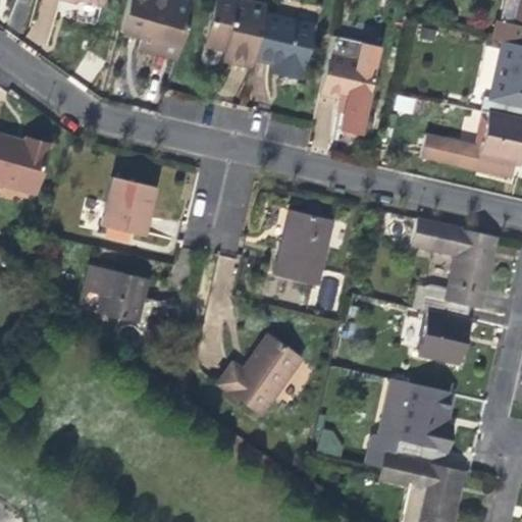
[(124,0),(116,33),(137,38),(154,43),(152,53),(173,58),(190,5),(170,0),(124,0)]
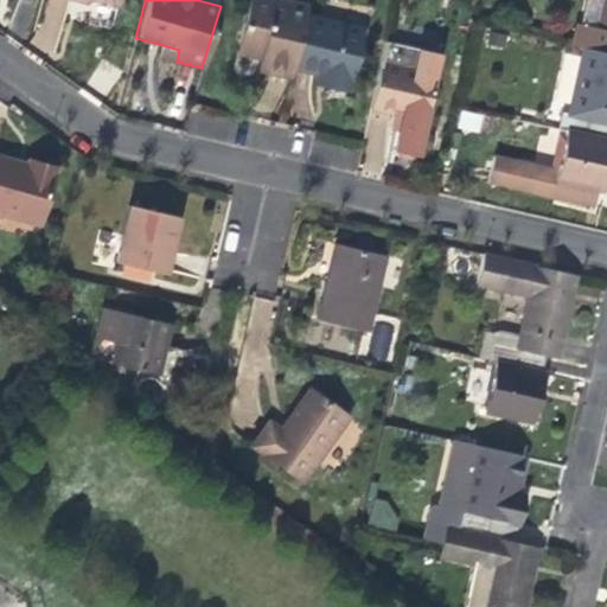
[(268,0),(268,5),(247,1),(236,51),(257,56),(269,58),(268,70),(291,76),(293,65),(304,17),(306,6),(276,0),(268,0)]
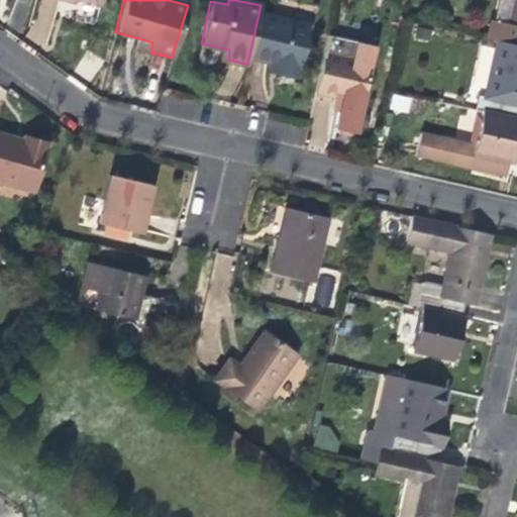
[(516,0),(512,0),(508,22),(496,20),(490,19),(486,36),(492,38),(495,38),(516,42),(516,0)]
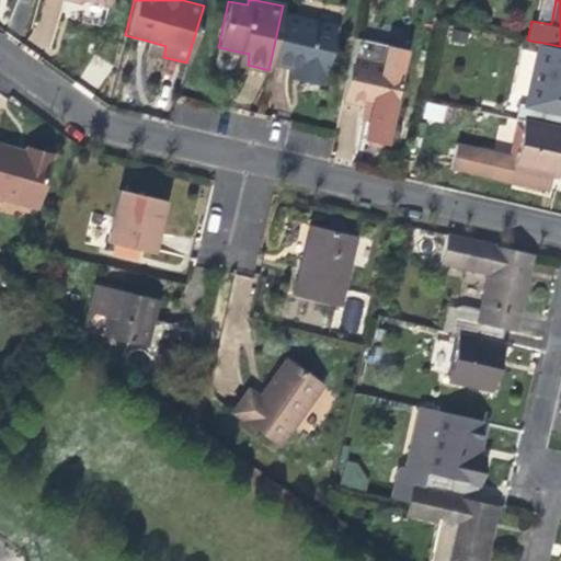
[(542,0),(538,22),(551,24),(556,0),(542,0)]
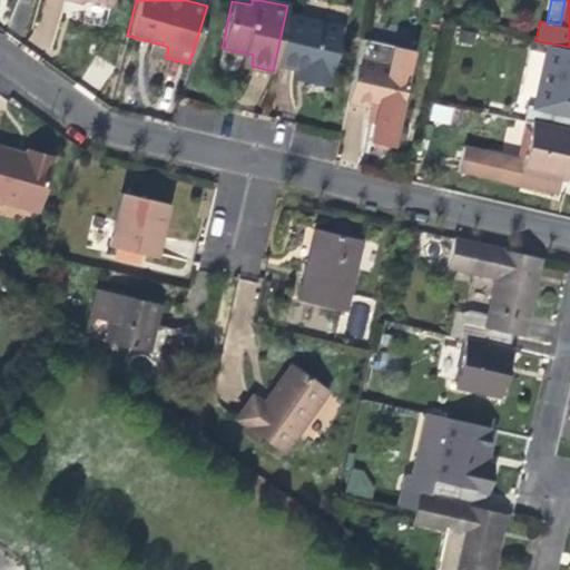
[(337,27),(285,16),(275,61),(297,67),(306,69),(304,78),(325,82),(337,27)]
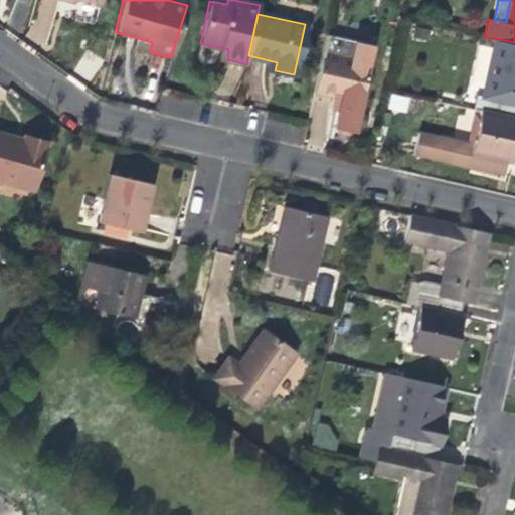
[(320,54),(312,92),(331,97),(329,106),(337,108),(333,126),(336,131),(340,132),(347,134),(352,130),(371,44),(325,33),(320,54)]
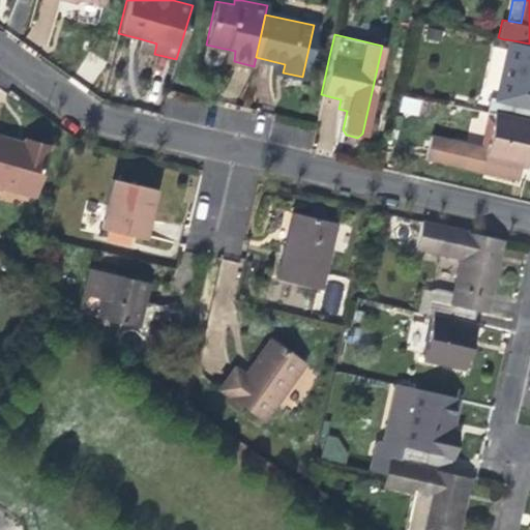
[(141,50),(154,54),(156,43),(139,38),(136,49),(141,50)]
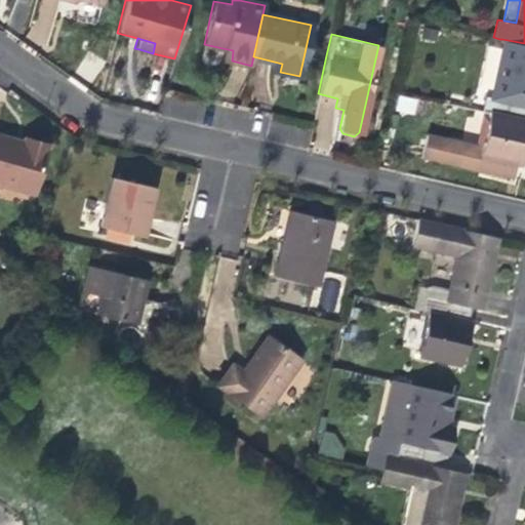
[(482,110),(487,111),(524,117),(524,43),(502,39),(488,96),(485,96),(482,110)]
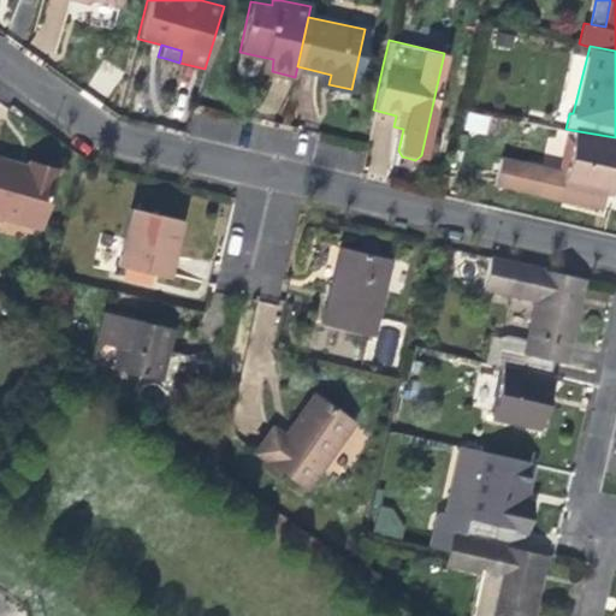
[(259,67),(272,71),(273,59),(261,57),(260,63),(259,67)]
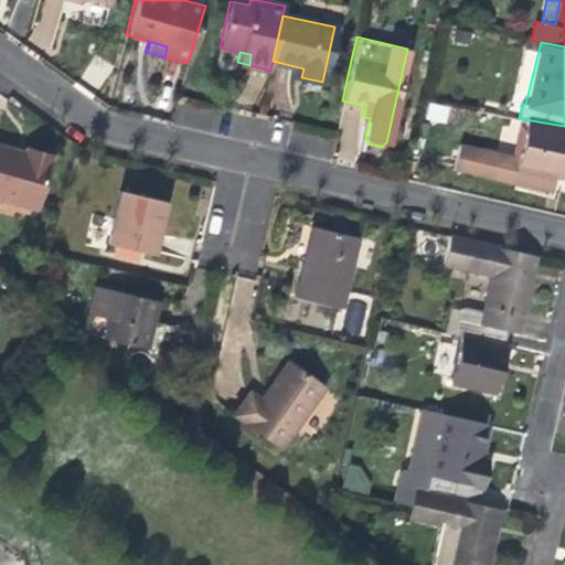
[(292,75),(301,77),(304,68),(295,66),(292,75)]
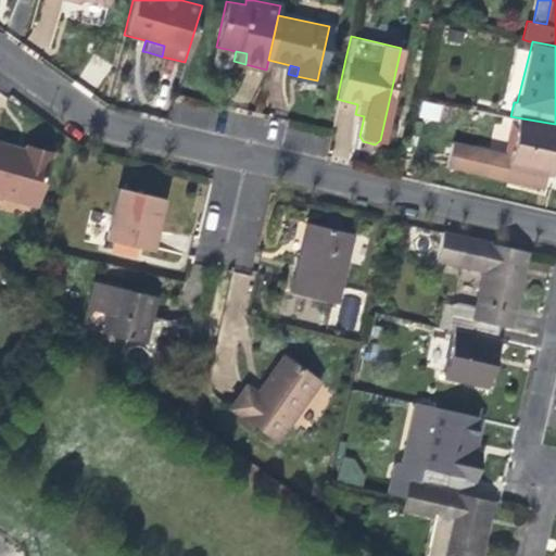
[(439,122),(442,104),(421,101),(418,118),(439,122)]
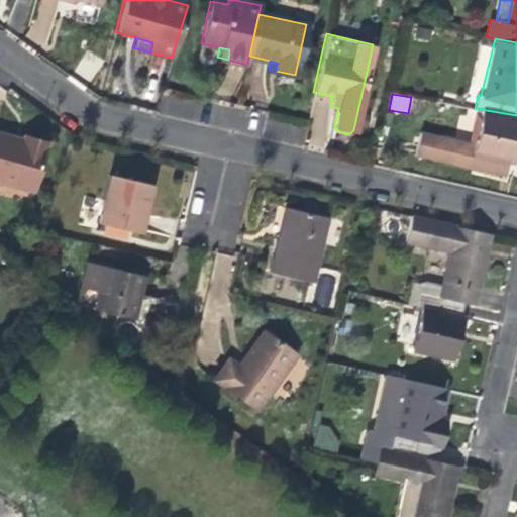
[(516,141),(516,115),(480,109),(472,145),(419,134),(415,154),(505,175),(505,173),(509,161),(512,162),(515,150),(516,141)]
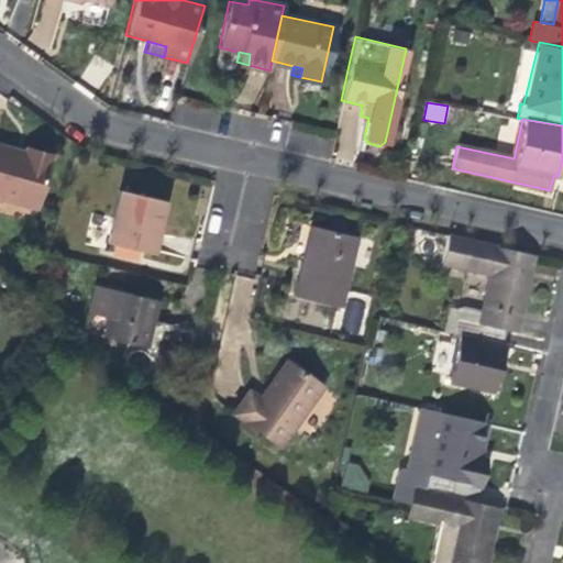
[(0,150),(0,198),(34,209),(50,157),(26,151),(23,156),(7,152),(0,150)]
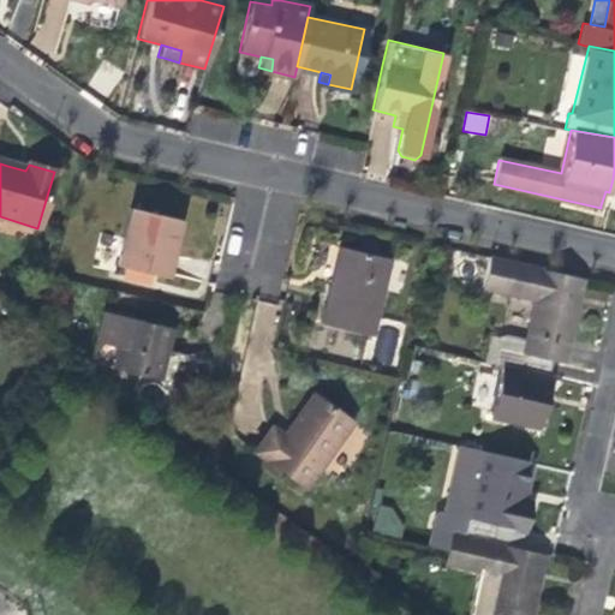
[(130,206),(117,263),(165,275),(178,218),(147,209),(130,206)]
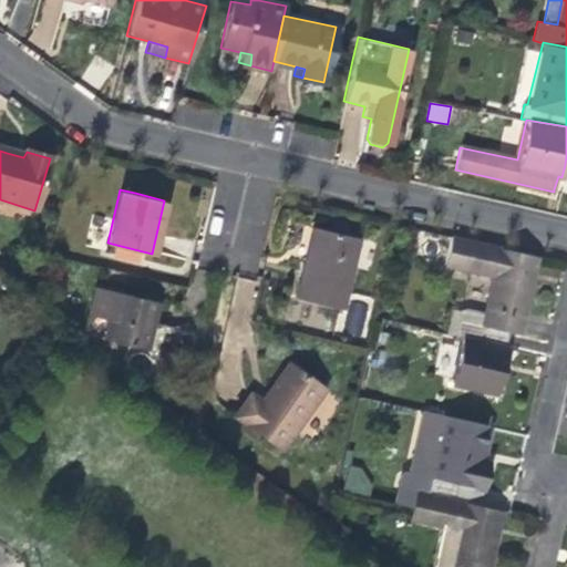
[(310,227),(303,259),(310,260),(317,229),(310,227)]
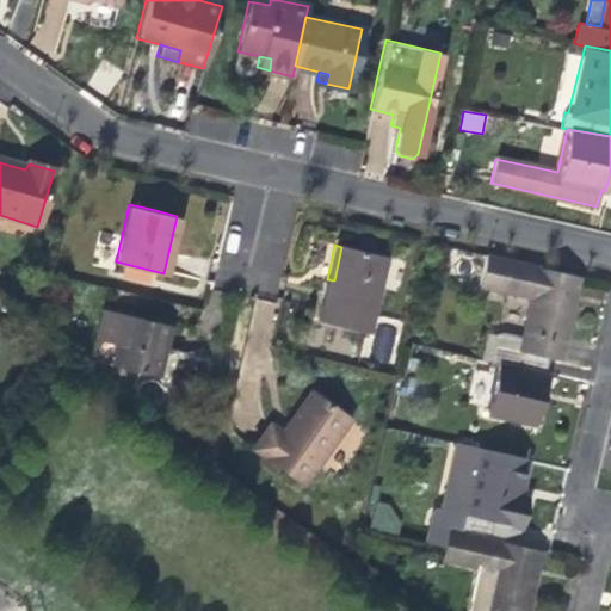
[(334,281),(327,279),(316,322),(366,334),(386,257),(364,252),(341,247),(334,281)]
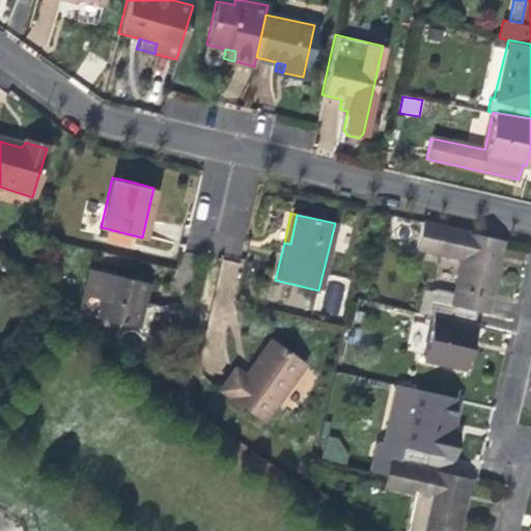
[(458,258),(448,305),(476,311),(484,313),(494,274),(502,239),(422,221),(417,249),(458,258)]
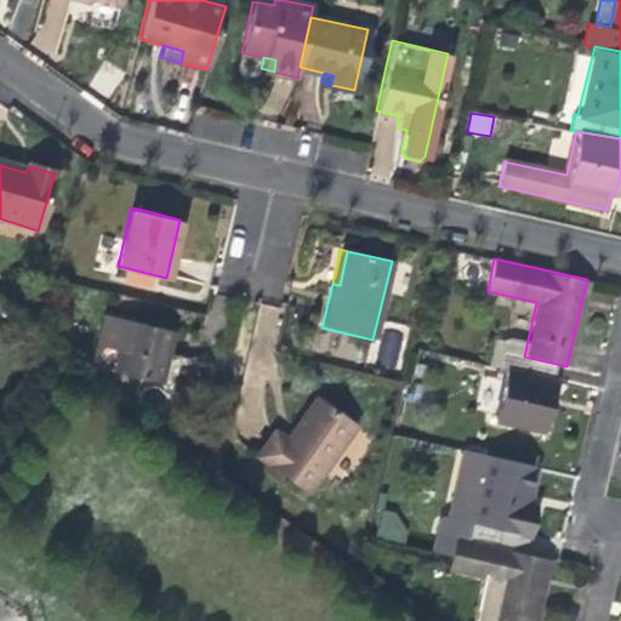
[(274,336),(280,308),(261,305),(255,332),(274,336)]
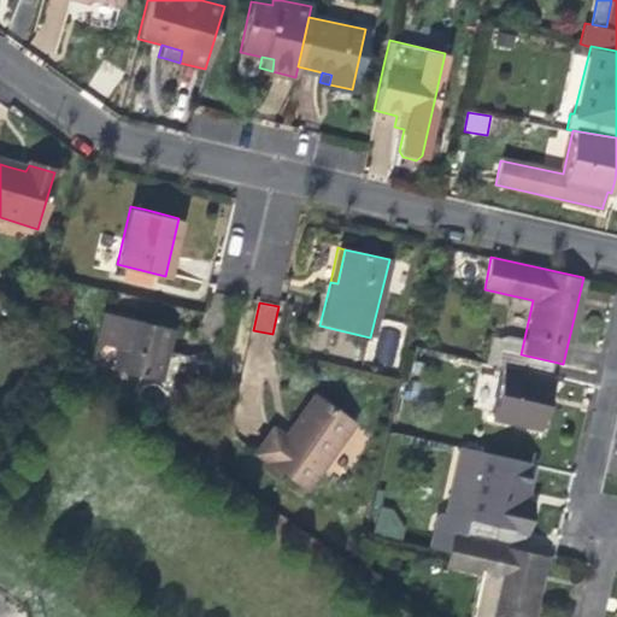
[(118,346),(113,368),(162,378),(171,336),(174,325),(125,316),(105,311),(98,341),(118,346)]
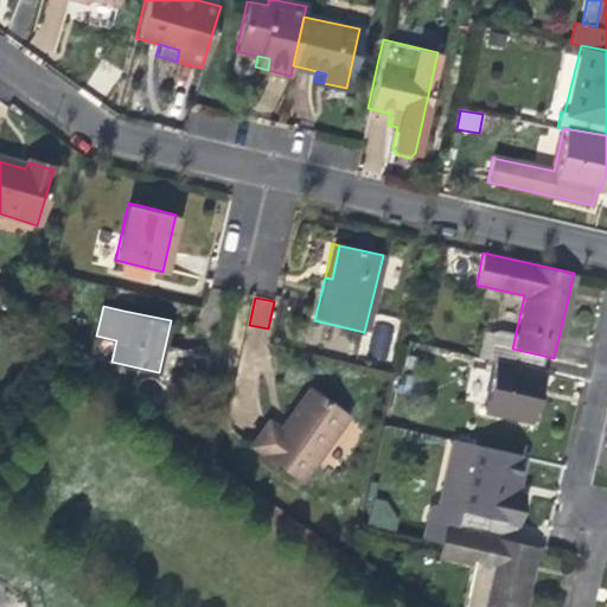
[(541,370),(544,356),(512,349),(492,344),(489,358),(494,359),(484,413),(531,422),(538,389),(543,370),(541,370)]
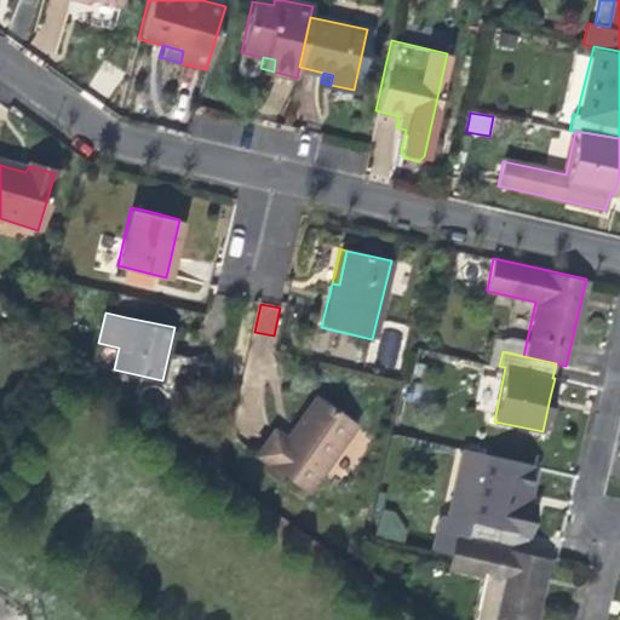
[(304,414),(286,440),(274,431),(257,455),(308,492),(354,428),(315,400),(304,414)]
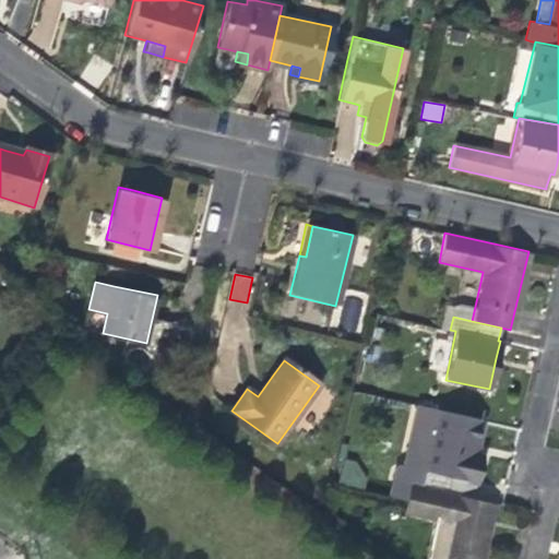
[(416,403),(412,424),(435,428),(438,407),(416,403)]
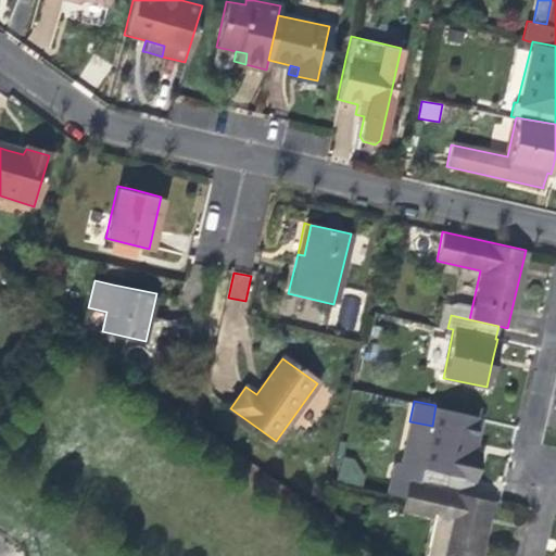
[(478,415),(436,405),(432,426),(409,421),(395,478),(406,481),(468,495),(472,480),(474,480),(478,462),(480,453),(471,451),(478,415)]
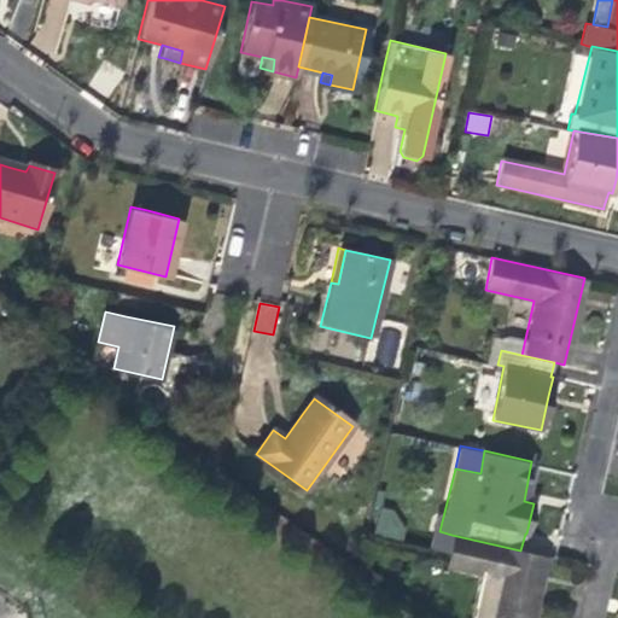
[(543,555),(520,551),(452,535),(447,553),(444,565),(495,576),(485,617),(530,617),(536,593),(543,555)]
